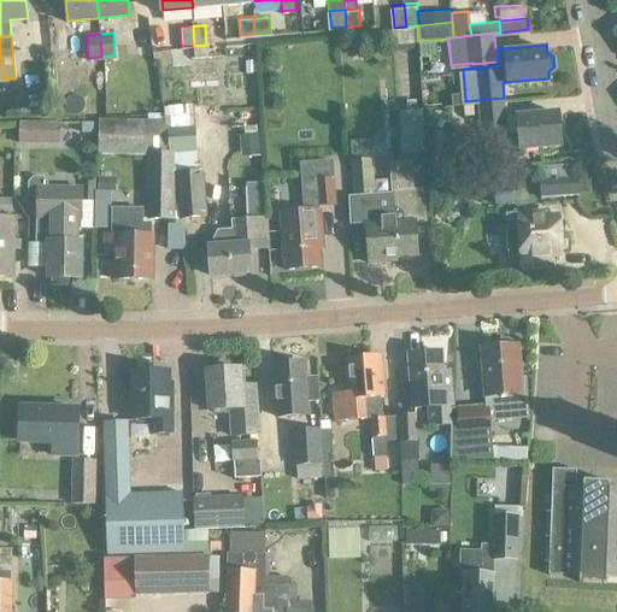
[(184,89),(156,89),(156,110),(184,110),(184,89)]
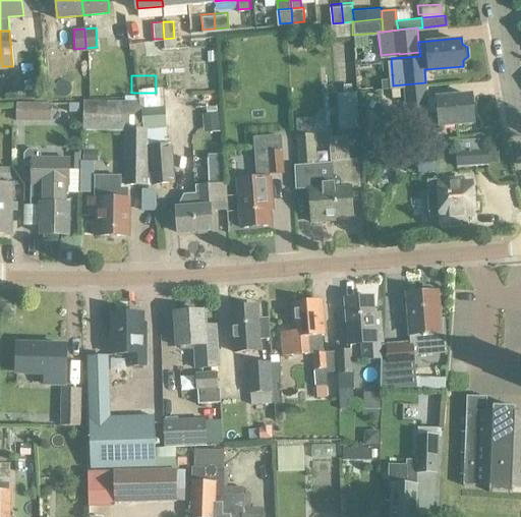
[(428,111),(425,82),(403,84),(406,114),(428,111)]
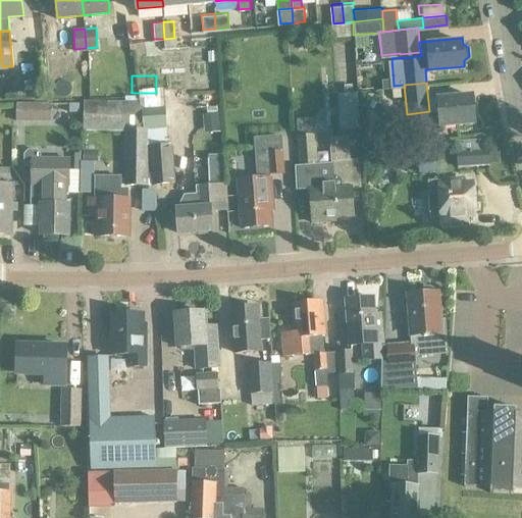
[(337,91),(340,127),(359,126),(358,90),(337,91)]
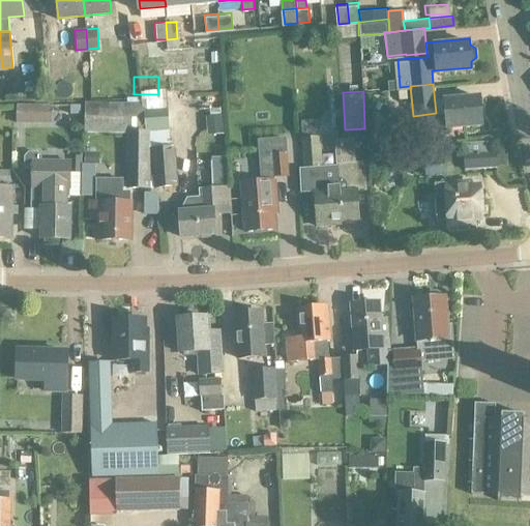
[(478,94),(443,97),(446,125),(480,123),(478,94)]
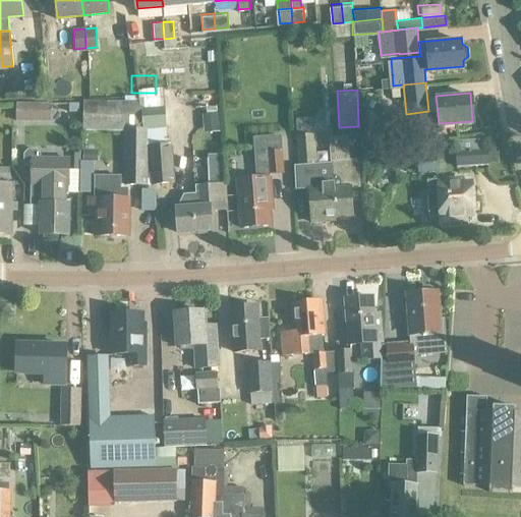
[(83,125),(125,125),(140,125),(140,106),(140,99),(83,99),(83,125)]
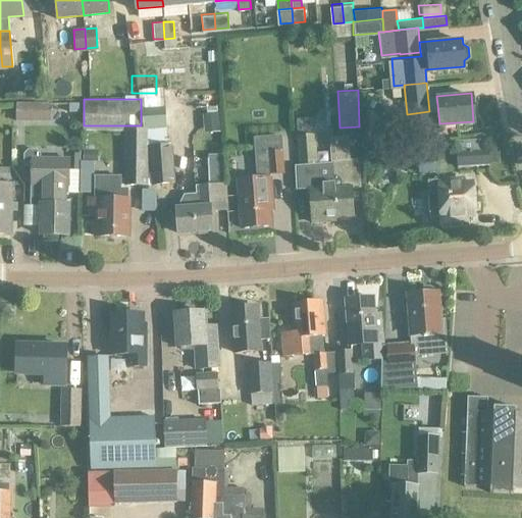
[(36,116),(36,100),(15,100),(15,116),(36,116)]
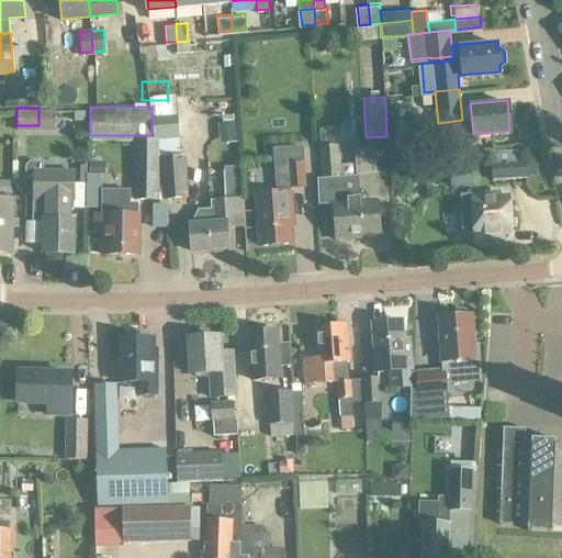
[(313,131),(330,130),(329,112),(311,113),(313,131)]
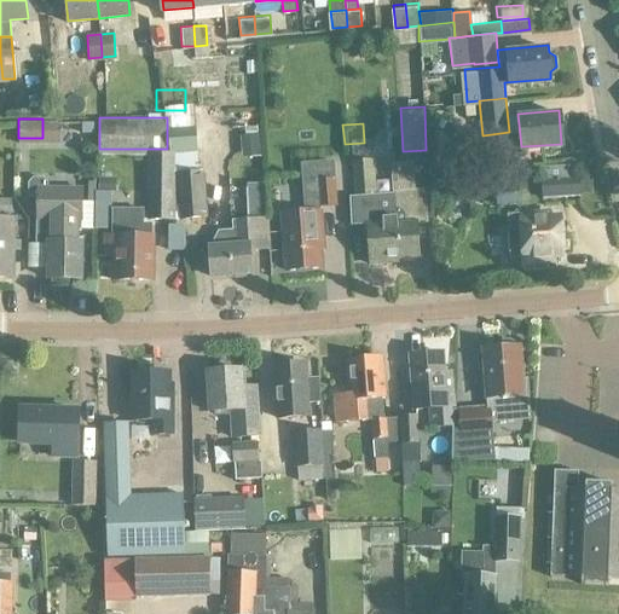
[(173,149),(194,148),(192,125),(167,126),(167,149),(173,149)]
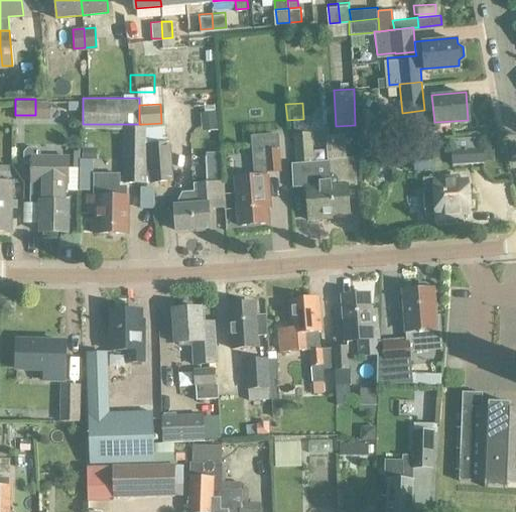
[(294,133),(309,132),(308,120),(293,121),(294,133)]
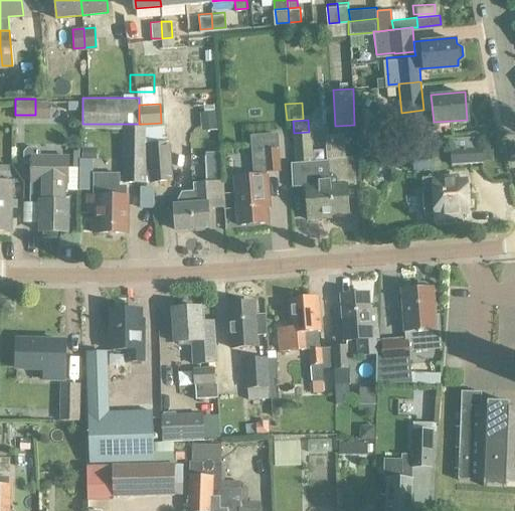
[(144,178),(144,124),(139,124),(124,124),(123,178),(144,178)]
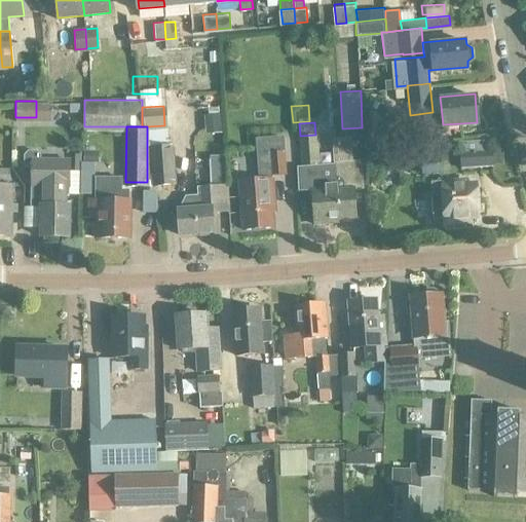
[(286,173),(282,129),(269,131),(270,152),(268,152),(269,164),(270,174),(271,174),(286,173)]
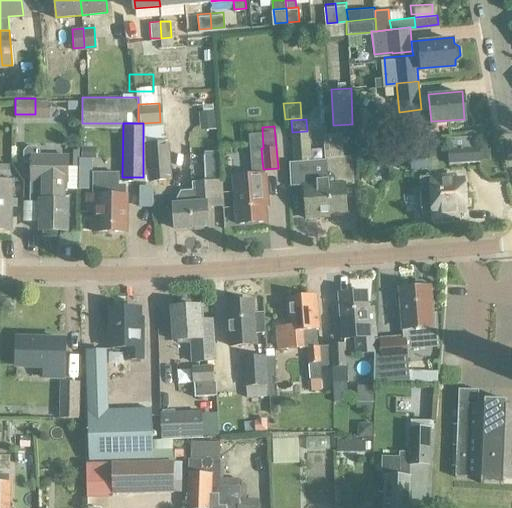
[(194,127),(182,128),(184,153),(197,152),(194,127)]
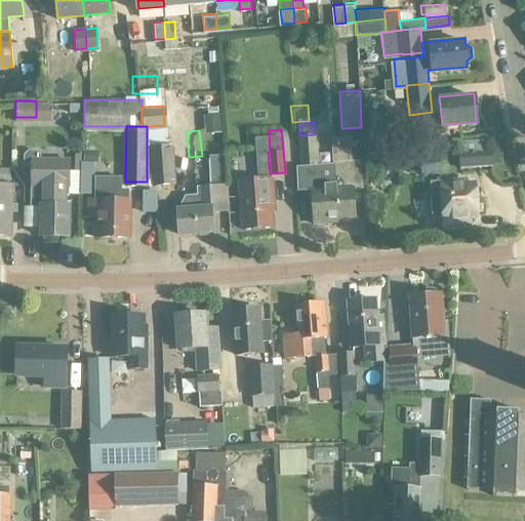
[(298,135),(300,164),(320,162),(317,133),(315,134),(299,135),(298,135)]
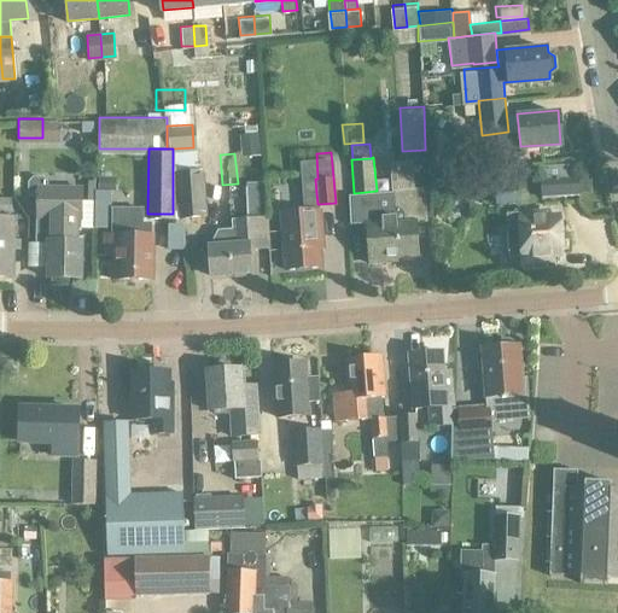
[(541,194),(579,193),(578,174),(570,175),(570,163),(540,164),(541,194)]
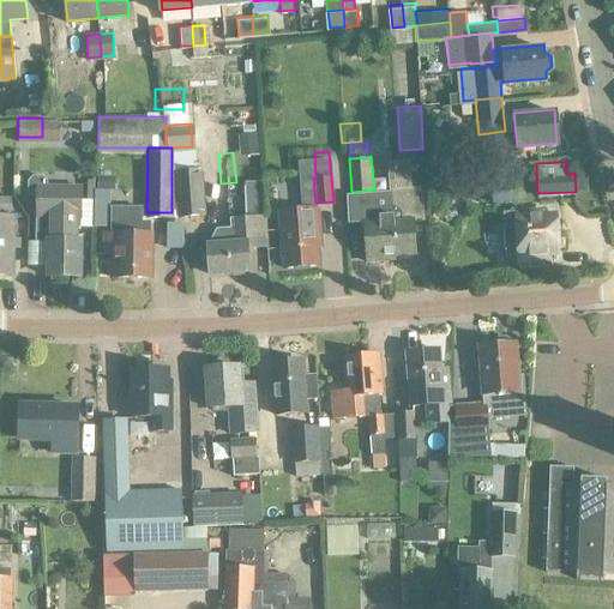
[(395,252),(414,251),(413,221),(425,219),(422,191),(411,192),(410,163),(386,166),(389,194),(344,197),(347,225),(362,224),(365,258),(380,258),(395,257),(395,252)]
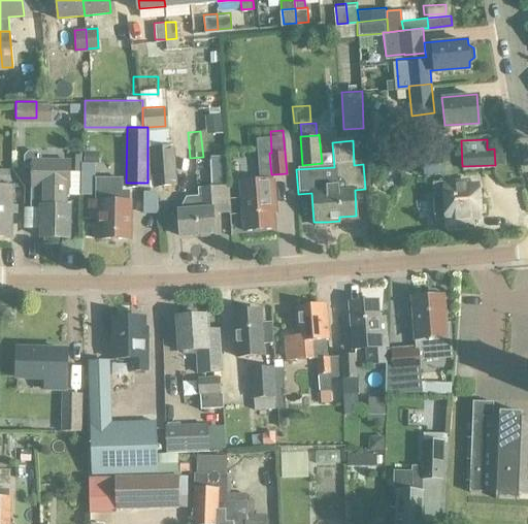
[(151,146),(154,184),(176,183),(173,145),(151,146)]
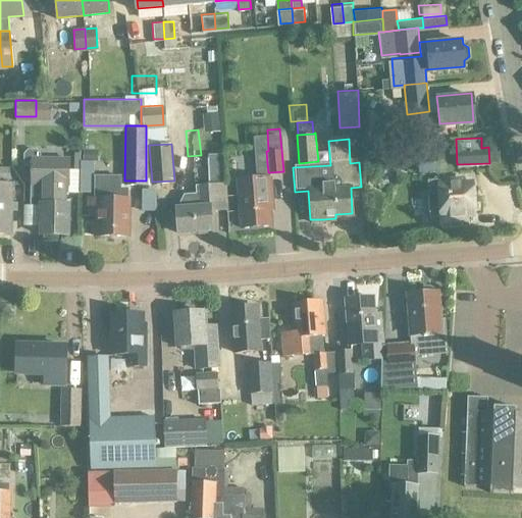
[(23,151),(23,159),(28,163),(32,163),(31,182),(36,183),(35,202),(40,202),(39,231),(42,231),(42,238),(55,238),(55,231),(65,232),(66,201),(64,201),(64,189),(67,189),(68,156),(40,155),(40,151),(36,147),(28,147),(23,151)]
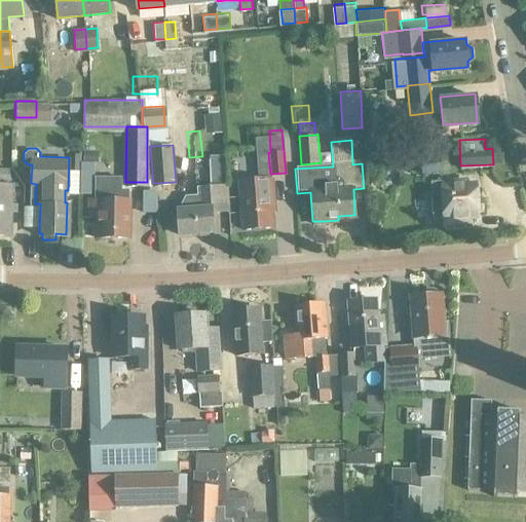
[(440,152),(421,153),(421,169),(440,169),(440,152)]
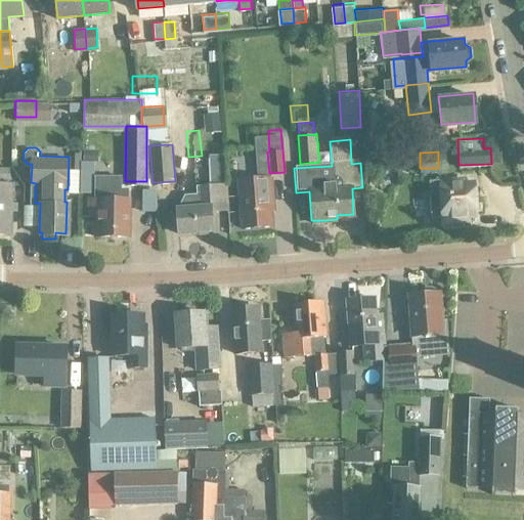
[(272,200),(270,173),(269,173),(268,164),(259,165),(259,176),(239,178),(243,227),(272,224),(270,200),(272,200)]
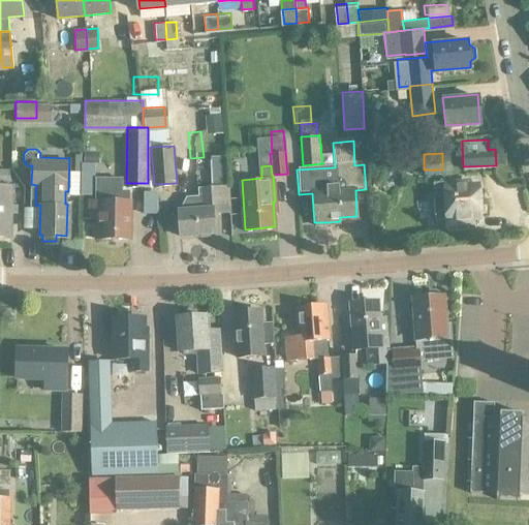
[(0,181),(9,182),(9,167),(0,167),(0,181)]
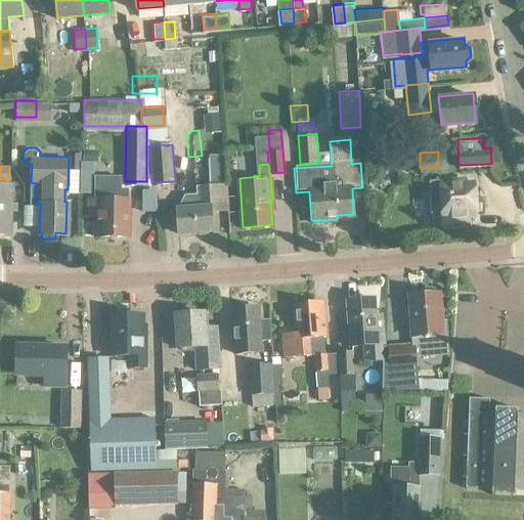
[(113,209),(127,209),(127,198),(126,197),(126,186),(120,186),(120,174),(94,174),(94,197),(86,197),(86,213),(94,213),(113,213),(113,209)]
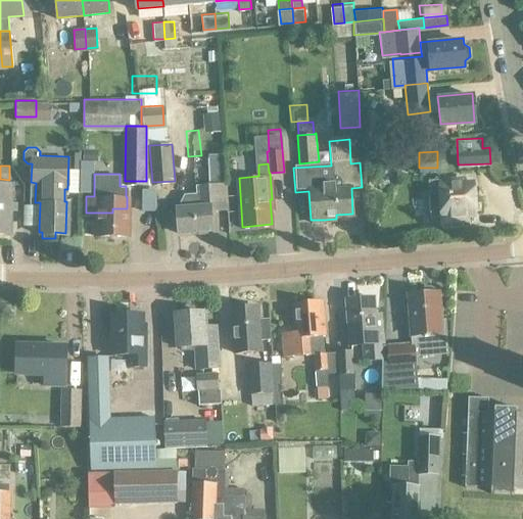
[(429,183),(429,193),(430,214),(441,214),(441,221),(469,219),(468,211),(474,211),(473,180),(464,181),(464,177),(449,178),(449,176),(439,176),(439,182),(429,183)]
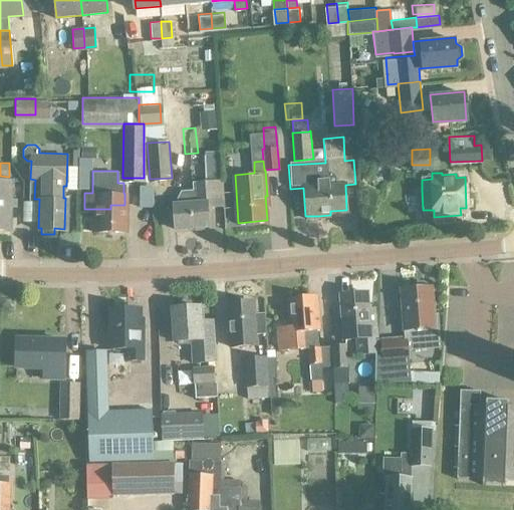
[(0,228),(8,228),(9,179),(0,179),(0,228)]
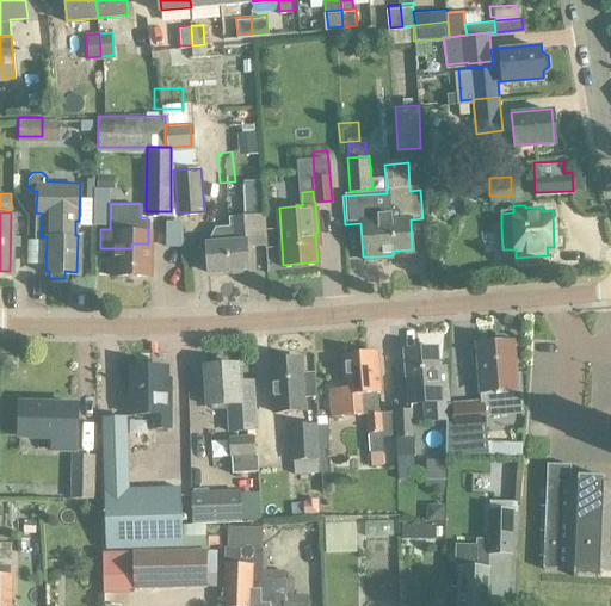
[(228,216),(228,224),(214,224),(204,242),(207,269),(246,266),(244,246),(264,243),(263,214),(228,216)]
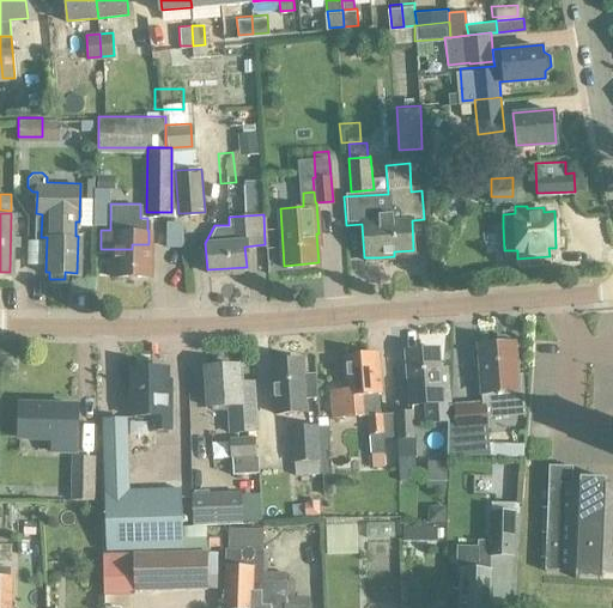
[(182,243),(178,219),(165,219),(165,243),(182,243)]
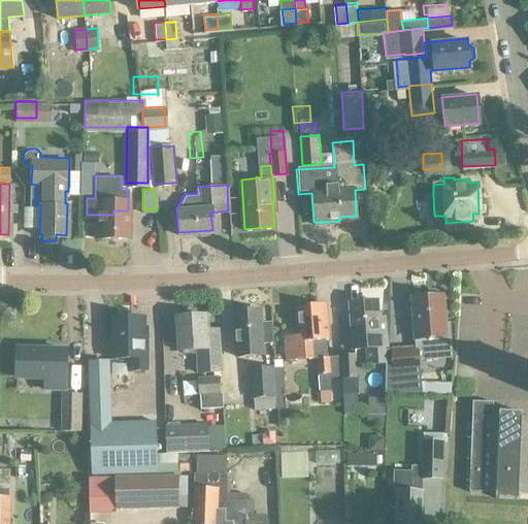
[(18,193),(19,230),(34,229),(32,192),(18,193)]
